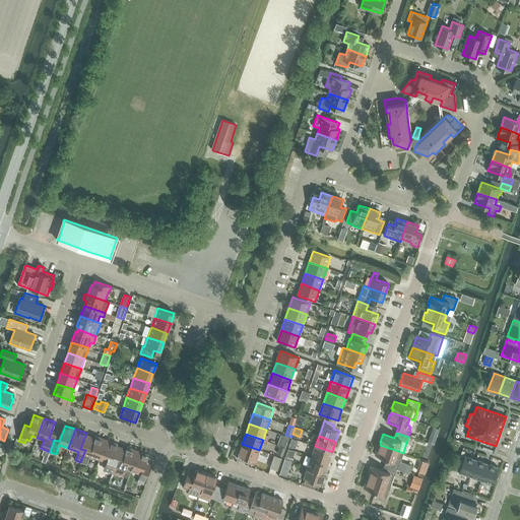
[(80,462),(87,465),(90,456),(100,459),(107,440),(95,437),(90,452),(85,450),(80,462)]
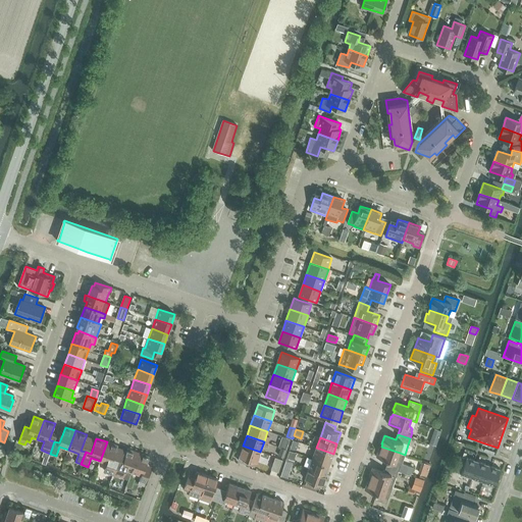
[(107,473),(112,475),(116,463),(112,462),(118,446),(107,441),(100,461),(106,463),(105,468),(108,469),(107,473)]
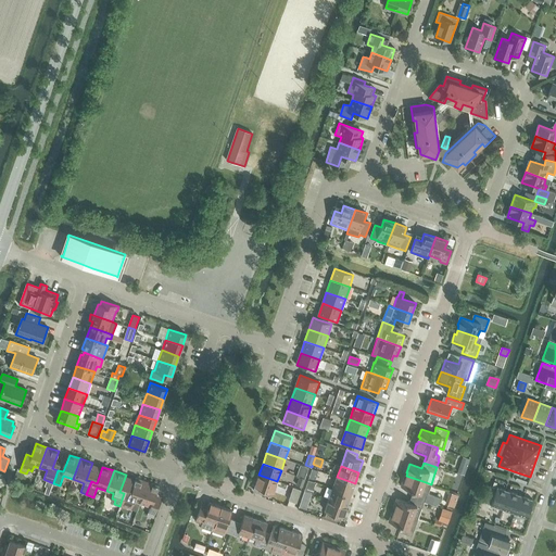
[(255,487),(273,493),(277,481),(258,475),(255,487)]
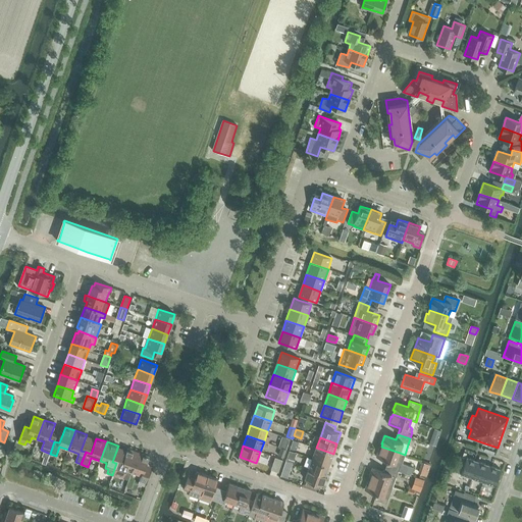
[(379,450),(376,457),(388,461),(386,467),(399,471),(411,475),(413,467),(402,464),(403,461),(402,461),(405,455),(400,453),(381,447),(380,450),(379,450)]
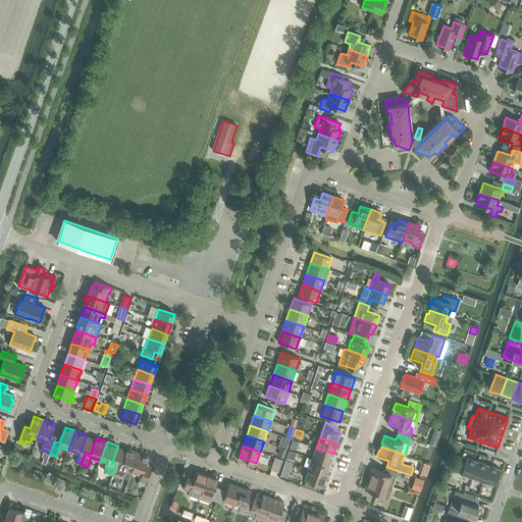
[(278,456),(284,458),(286,450),(281,448),(278,456)]
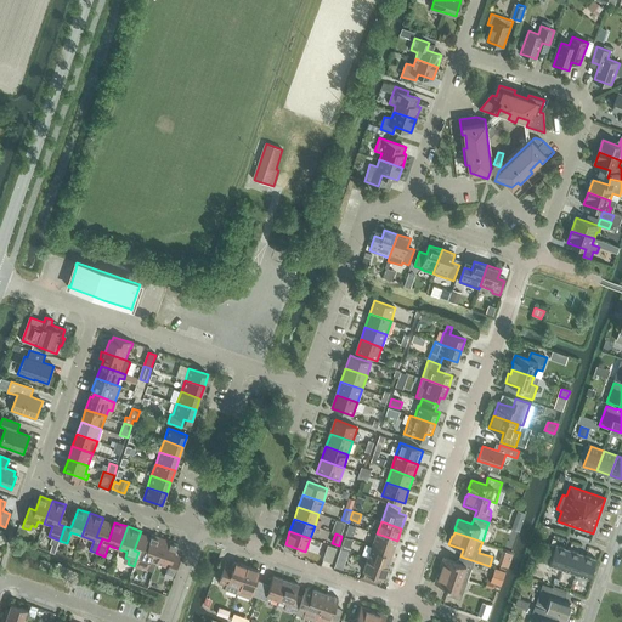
[(372,547),(393,553),(397,541),(377,533),(372,547)]
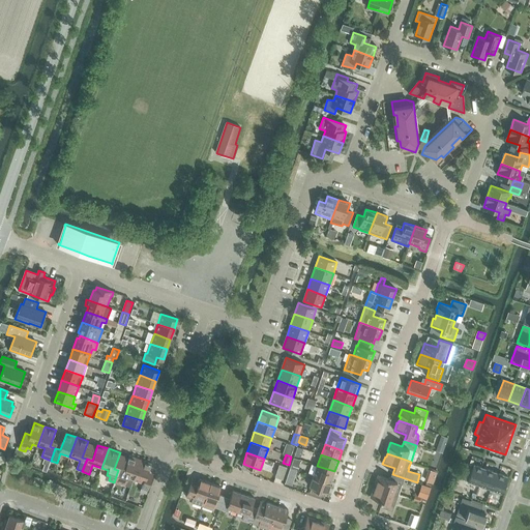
[(134,479),(140,460),(129,455),(124,472),(118,470),(114,482),(121,484),(124,476),(134,479)]
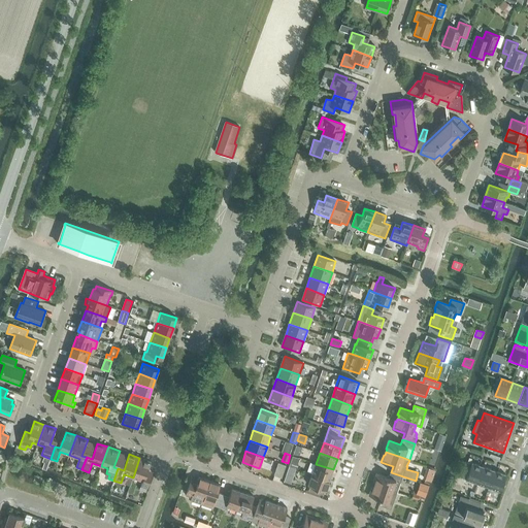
[(290,466),(296,468),(300,458),(293,456),(290,466)]
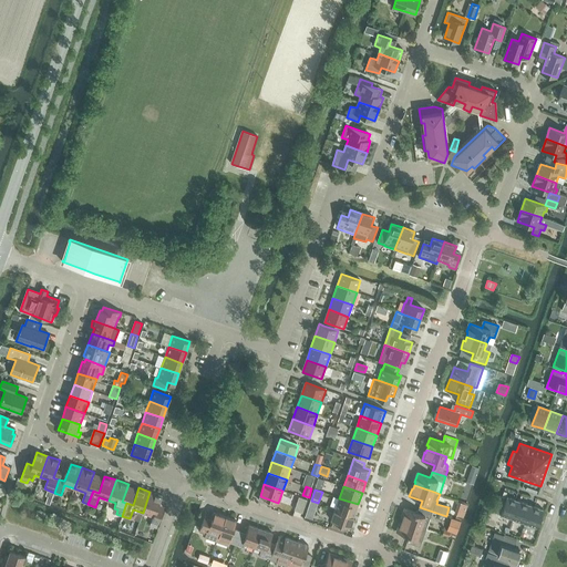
[(151,526),(157,528),(162,515),(165,506),(160,504),(162,496),(150,492),(143,513),(153,516),(151,526)]
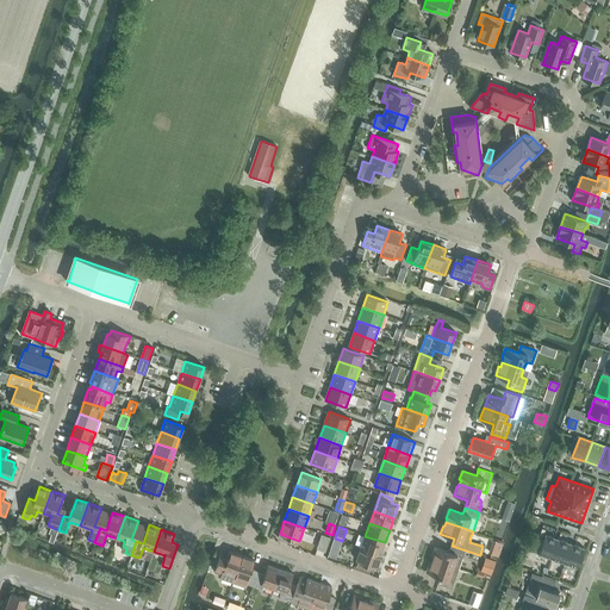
[(317,549),(325,552),(330,537),(322,535),(317,549)]
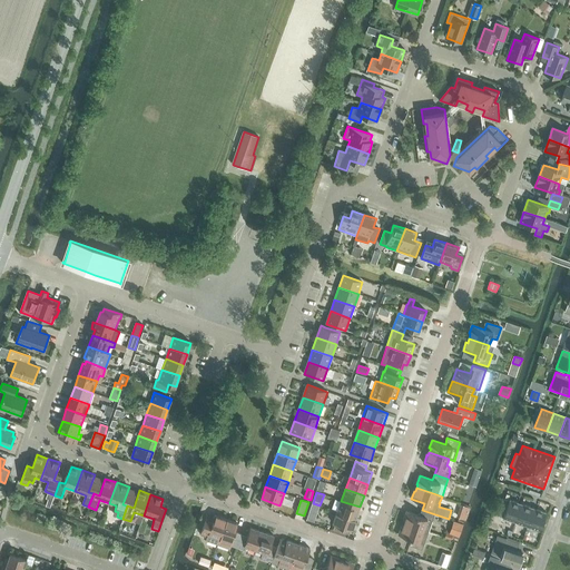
[(503,518),(516,522),(522,504),(509,500),(508,505),(505,511),(503,517),(503,518)]
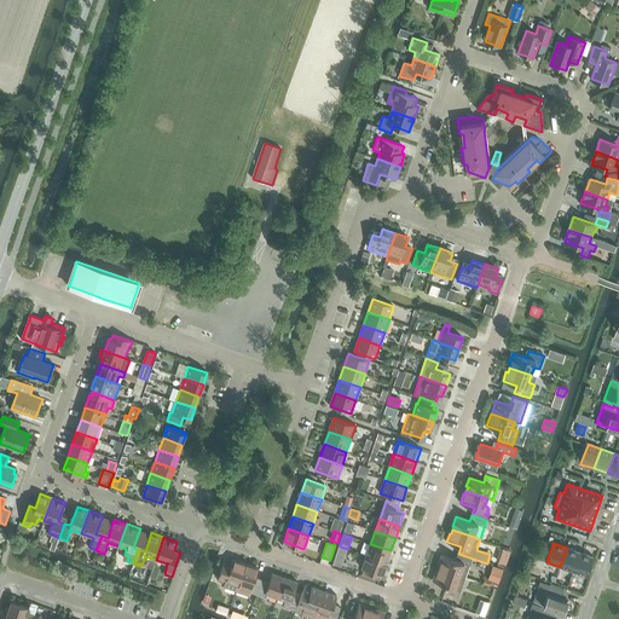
[(366,556),(387,563),(391,550),(370,544),(366,556)]
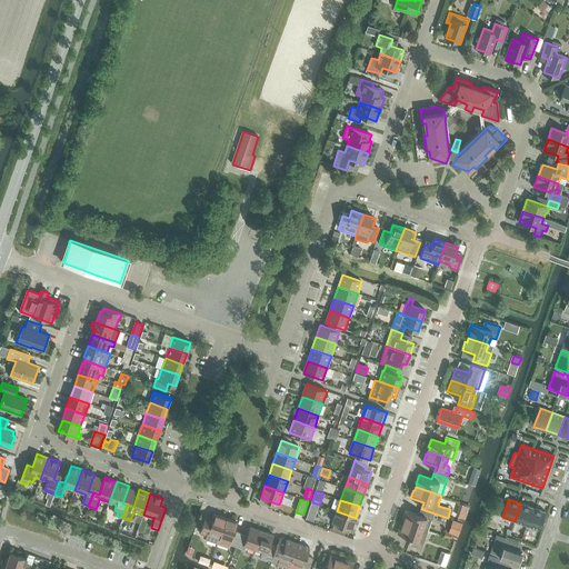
[(309,510),(317,512),(319,505),(312,502),(309,510)]
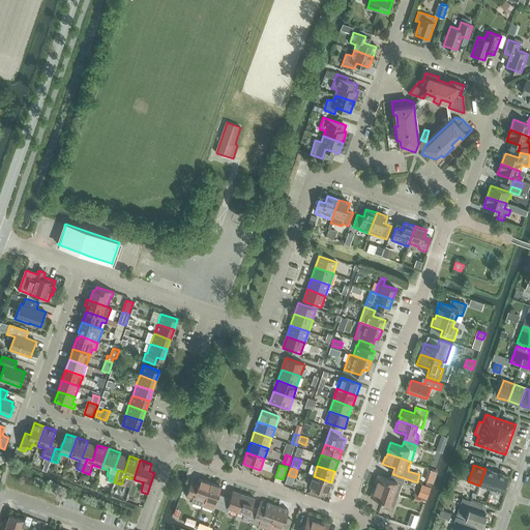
[(496,473),(495,472),(486,469),(479,486),(491,489),(496,473)]
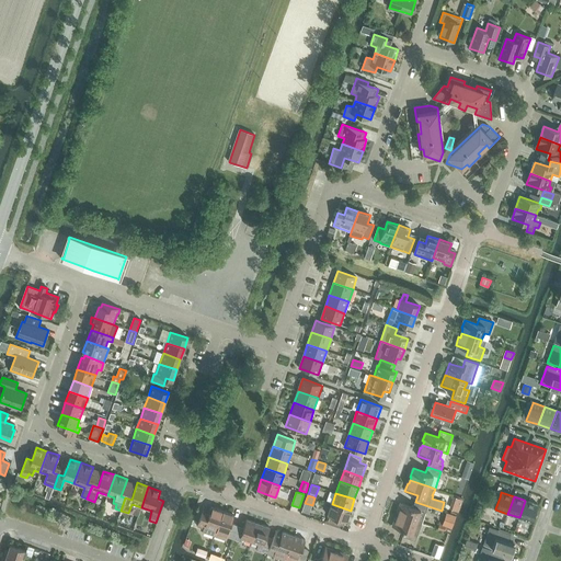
[(519,517),(531,522),(537,505),(525,501),(519,517)]
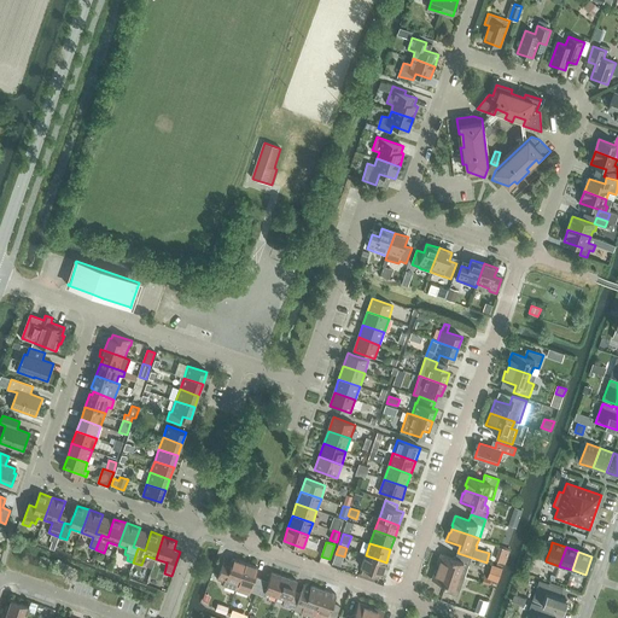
[(441,554),(438,564),(439,564),(438,567),(460,575),(465,577),(470,565),(472,558),(458,553),(455,559),(441,554)]
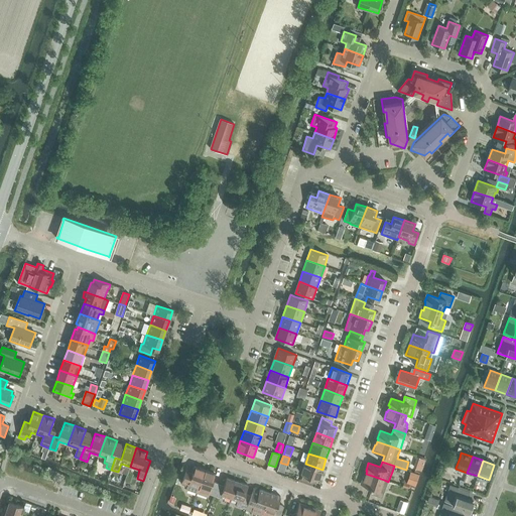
[(301,474),(318,480),(323,470),(305,464),(301,474)]
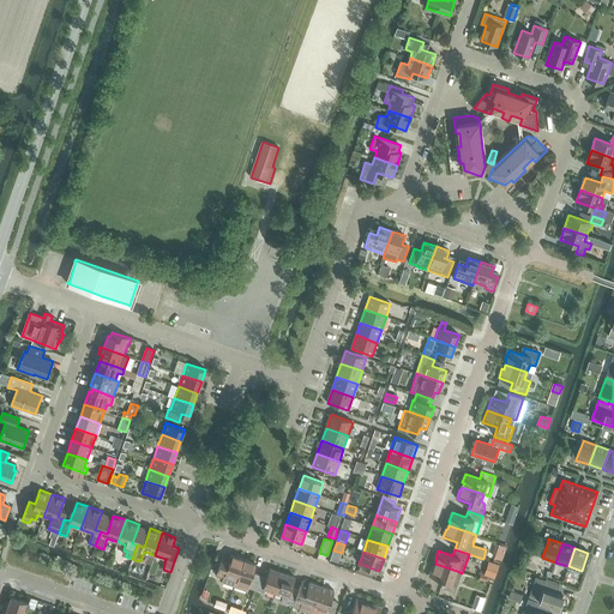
[(222,583),(234,587),(244,559),(232,555),(228,564),(222,561),(216,576),(223,578),(222,583)]
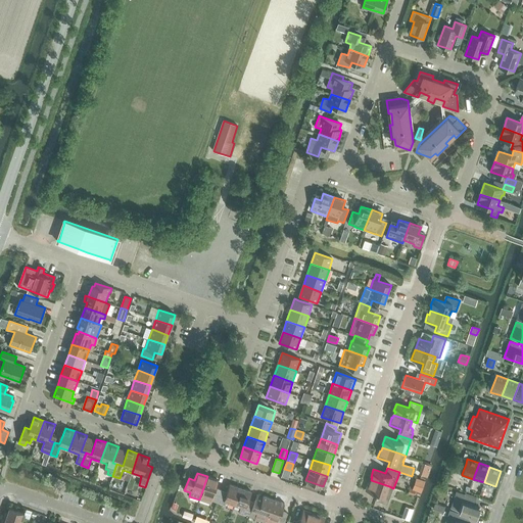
[(216,488),(219,480),(207,476),(199,500),(210,504),(211,501),(218,503),(222,490),(216,488)]
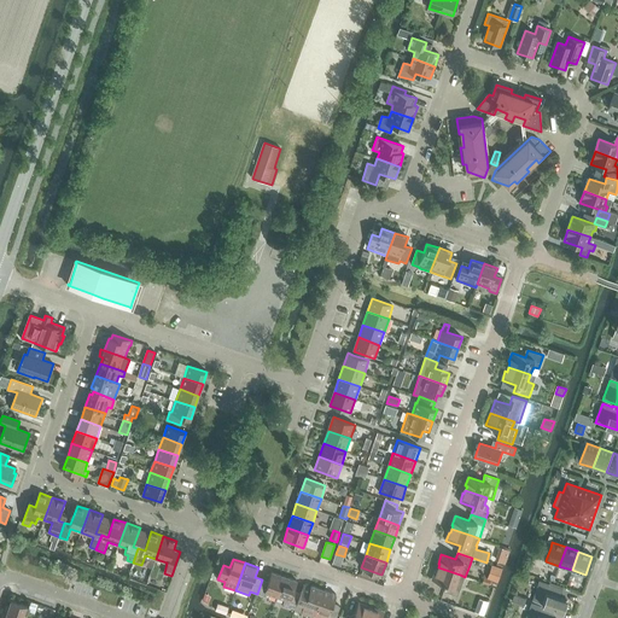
[(436,571),(432,579),(447,584),(444,592),(459,596),(461,589),(465,577),(460,575),(438,567),(437,571),(436,571)]
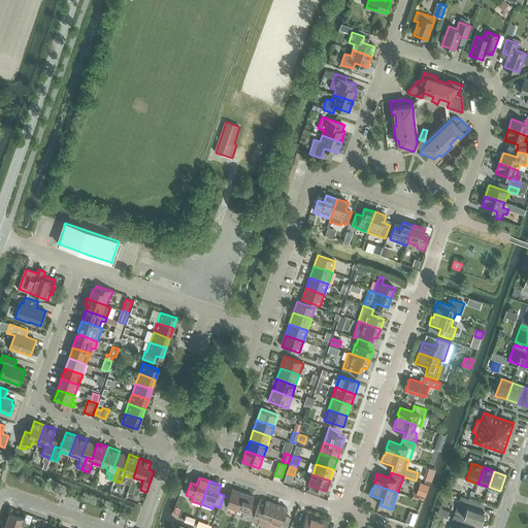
[(224,495),(220,507),(226,509),(227,506),(237,510),(243,493),(232,489),(230,497),(224,495)]
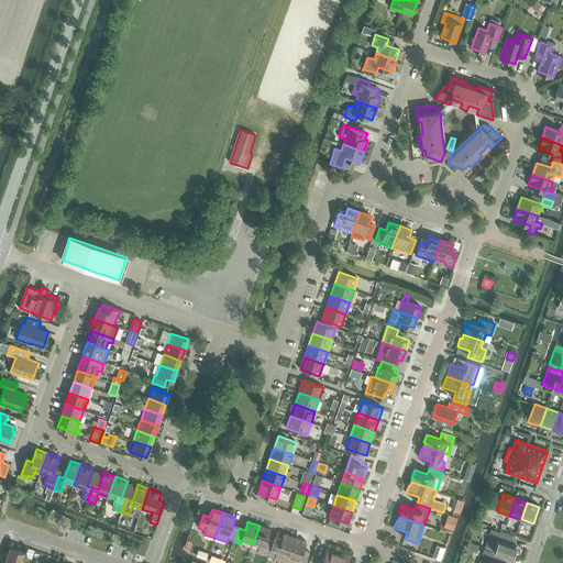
[(256,552),(262,554),(263,551),(269,553),(274,540),(268,538),(271,529),(260,526),(253,544),(258,547),(256,552)]
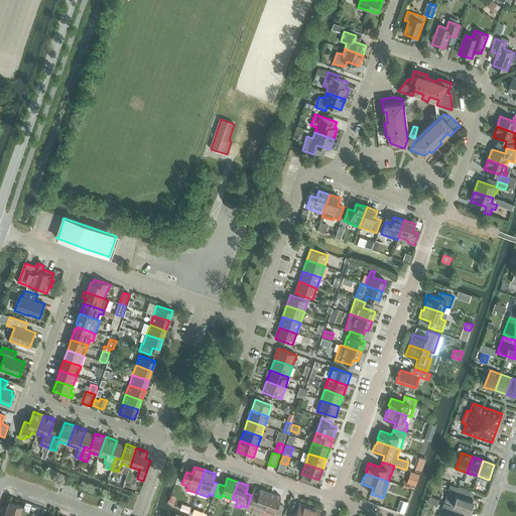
[(467,499),(471,490),(459,486),(459,488),(450,485),(444,501),(470,510),(474,501),(467,499)]
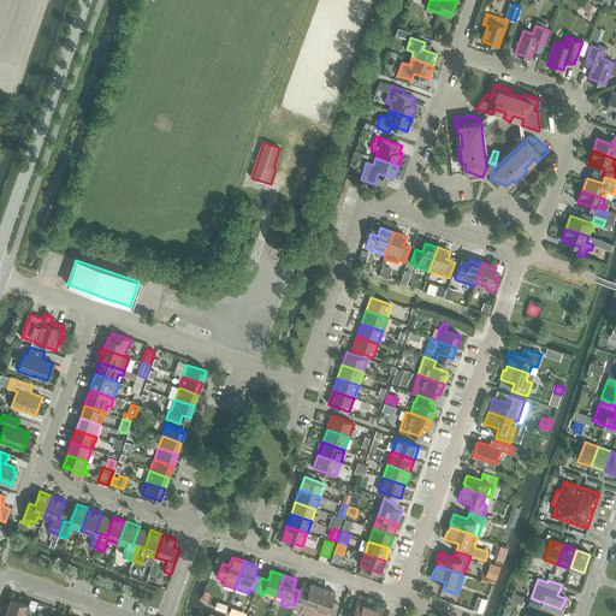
[(301,611),(313,615),(314,615),(323,588),(311,585),(307,593),(300,591),(295,605),(302,608),(301,611)]
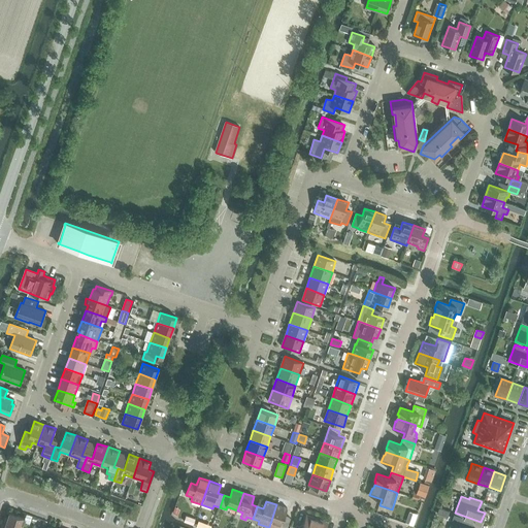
[(269,527),(270,527),(287,527),(291,519),(285,517),(288,508),(276,504),(269,527)]
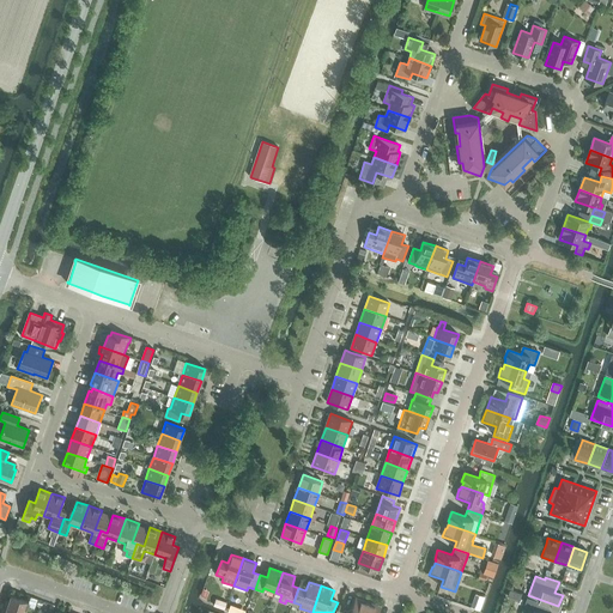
[(5,607),(22,612),(24,612),(29,601),(12,595),(10,602),(6,601),(5,607)]
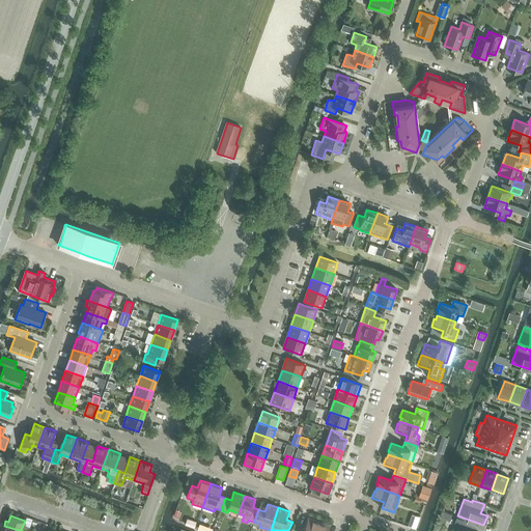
[(298,528),(297,530),(315,530),(318,523),(315,522),(316,521),(308,518),(304,530),(298,528)]
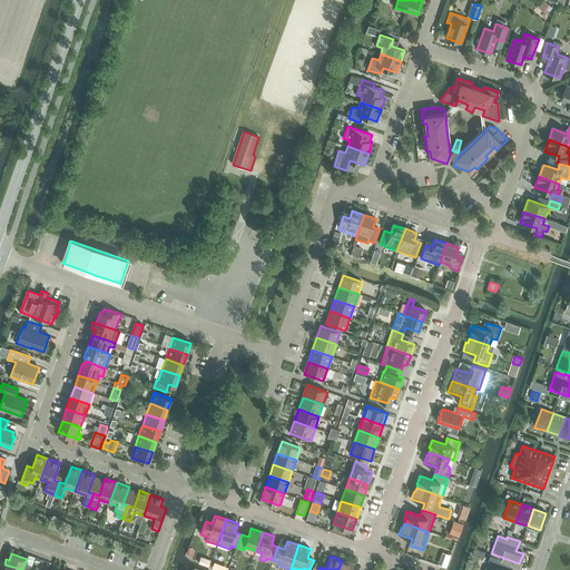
[(485,569),(509,569),(512,563),(499,559),(491,557),(485,569)]
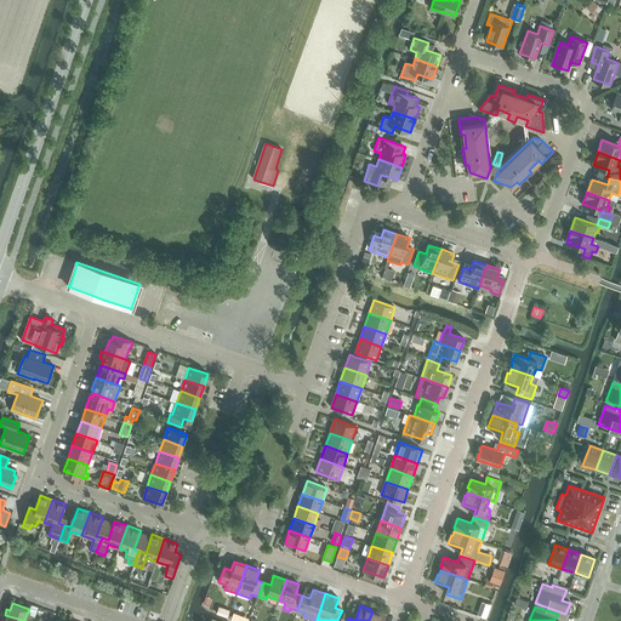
[(216,615),(227,619),(229,611),(218,608),(216,615)]
